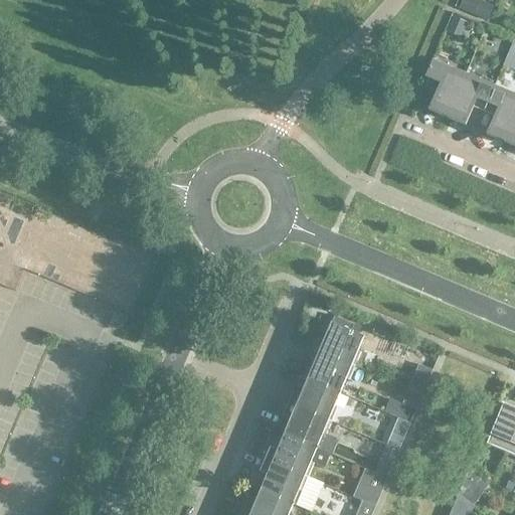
[(478,0),(477,0),(472,14),(486,20),(492,6),(478,0)]
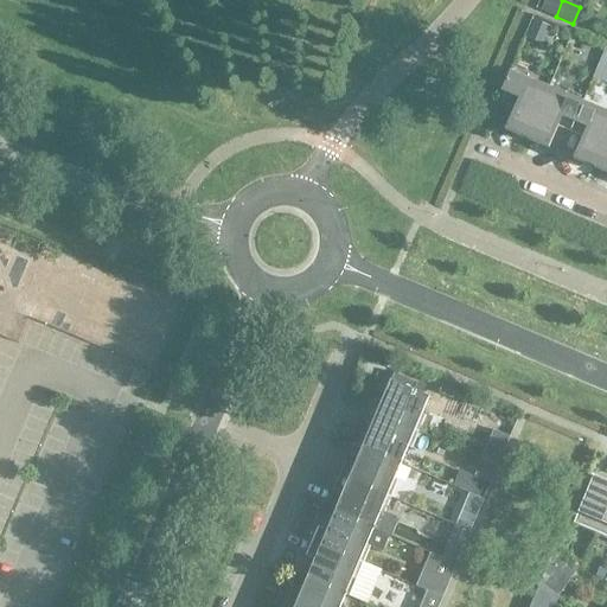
[(532,18),(525,37),(541,44),(549,25),(532,18)]
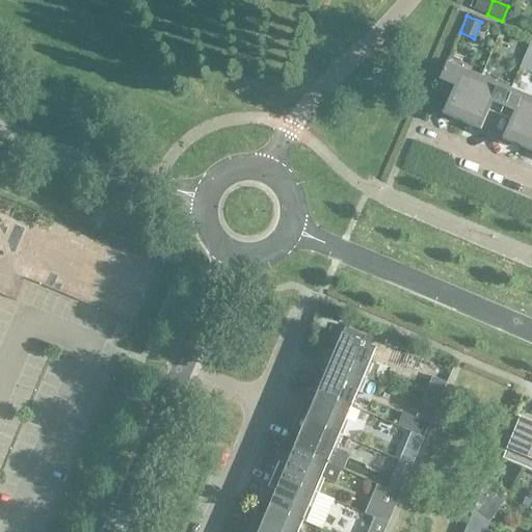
[(480,77),(445,62),(437,80),(442,82),(432,103),(445,108),(442,114),(460,123),(480,77)]
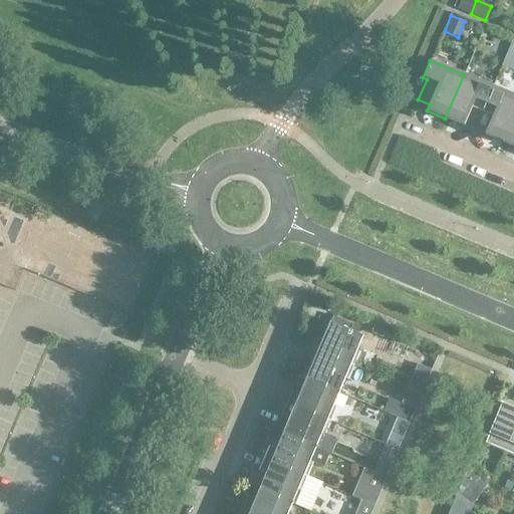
[(493,86),(464,74),(445,118),(463,126),(466,119),(477,124),(493,86)]
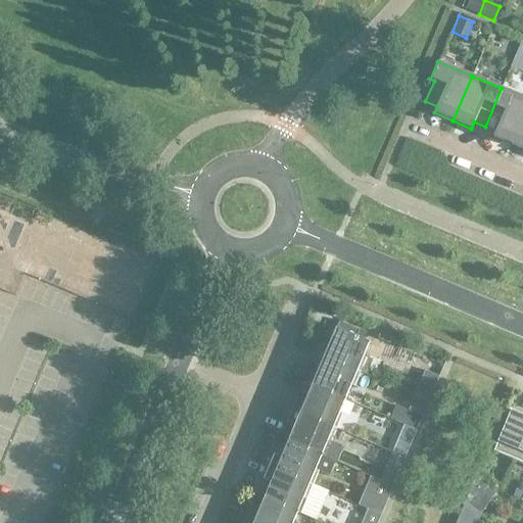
[(522,117),(522,96),(502,88),(485,127),(495,131),(492,138),(512,145),(522,117)]
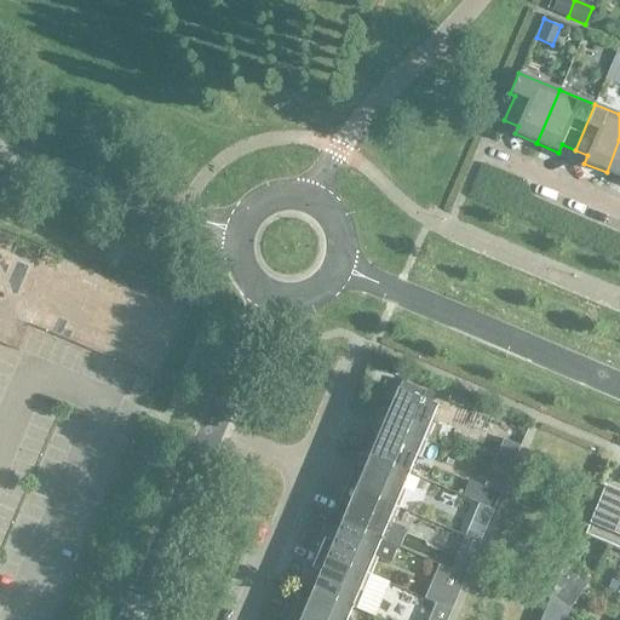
[(619,139),(607,172),(619,178),(619,139)]
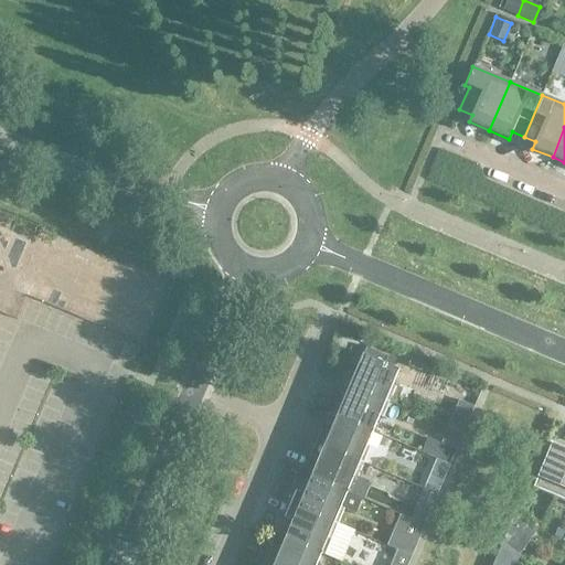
[(345,369),(340,382),(388,403),(394,387),(392,385),(398,370),(384,364),(386,356),(365,348),(354,372),(345,369)]
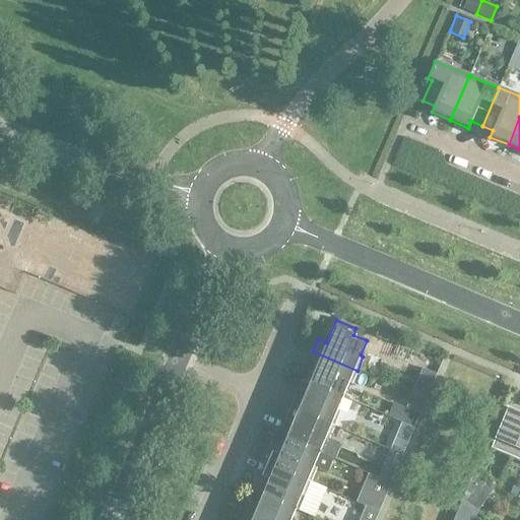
[(358,371),(313,351),(308,365),(316,368),(310,383),(342,397),(348,383),(351,384),(358,371)]
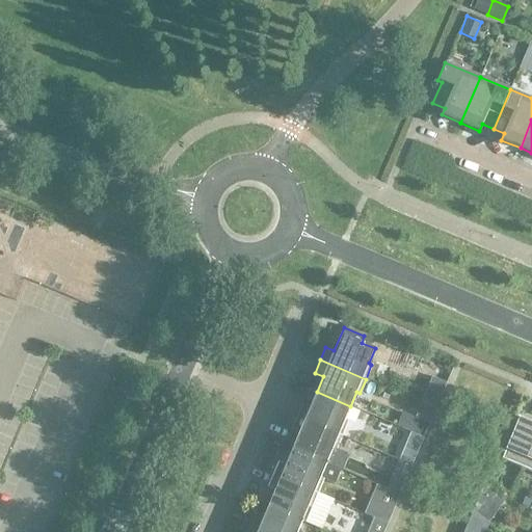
[(350,406),(317,392),(310,408),(301,404),(296,418),(341,436),(347,422),(344,421),(350,406)]
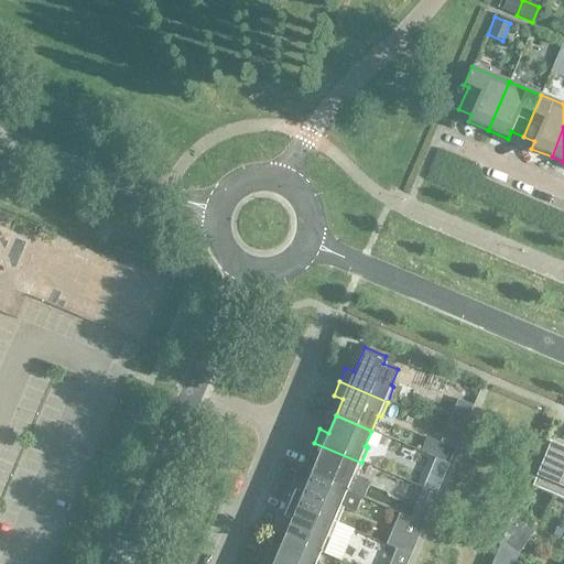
[(449,418),(445,425),(462,433),(465,424),(449,418)]
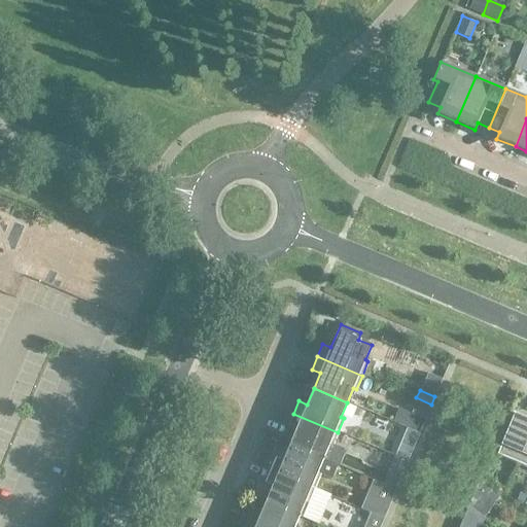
[(398,409),(392,421),(406,426),(411,414),(398,409)]
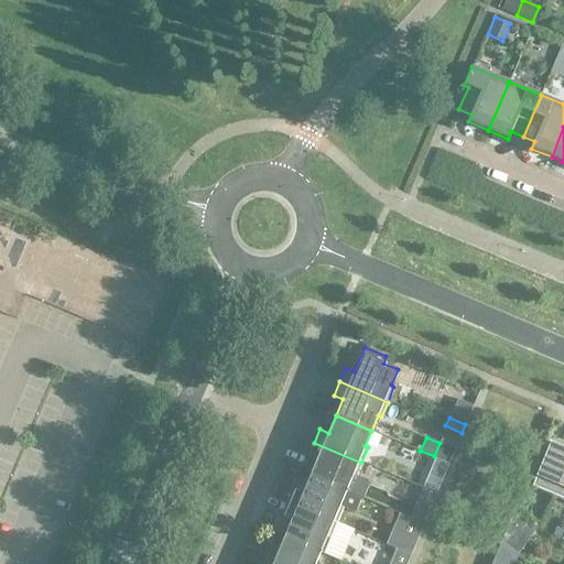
[(361,463),(314,443),(308,456),(317,459),(310,477),(346,491),(359,497),(366,481),(356,477),(361,463)]
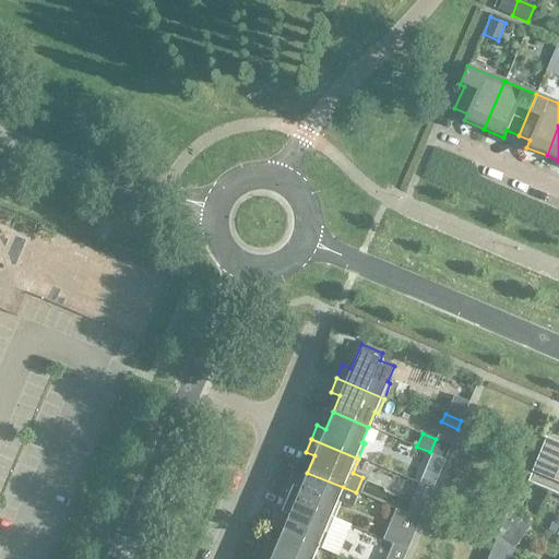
[(527,483),(549,492),(558,470),(558,444),(545,439),(527,483)]
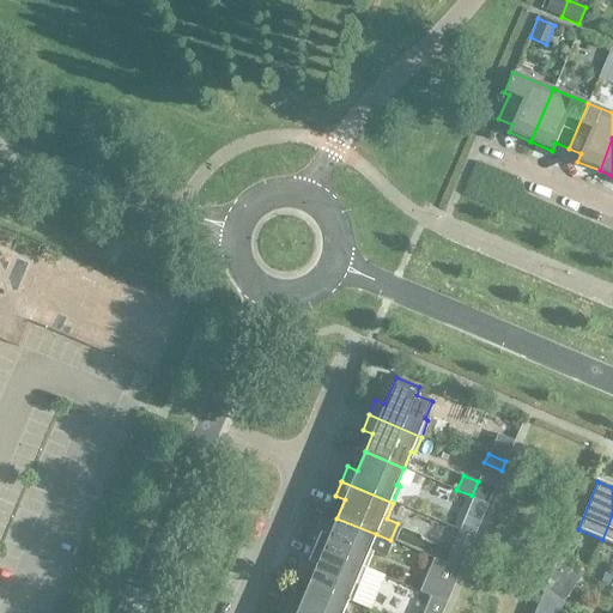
[(612,515),(602,540),(612,544),(612,515)]
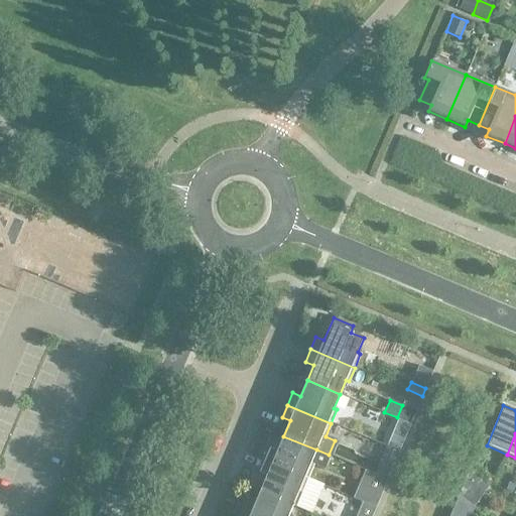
[(316,449),(283,436),(277,452),(269,447),(263,461),(307,479),(313,465),(310,464),(316,449)]
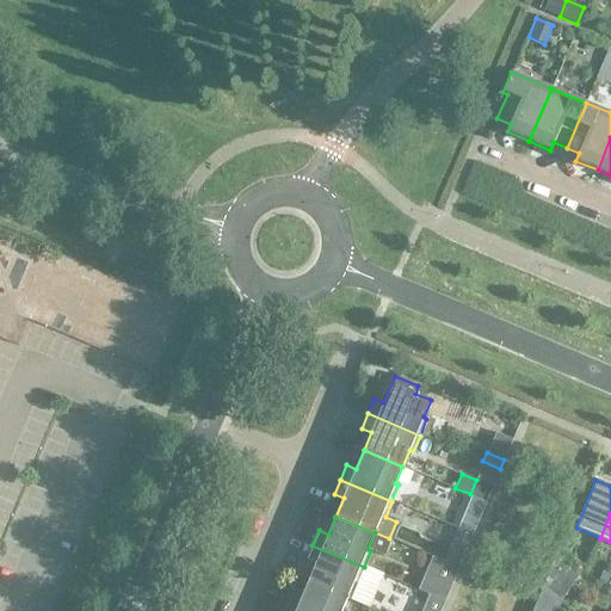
[(462,518),(458,528),(473,534),(476,524),(462,518)]
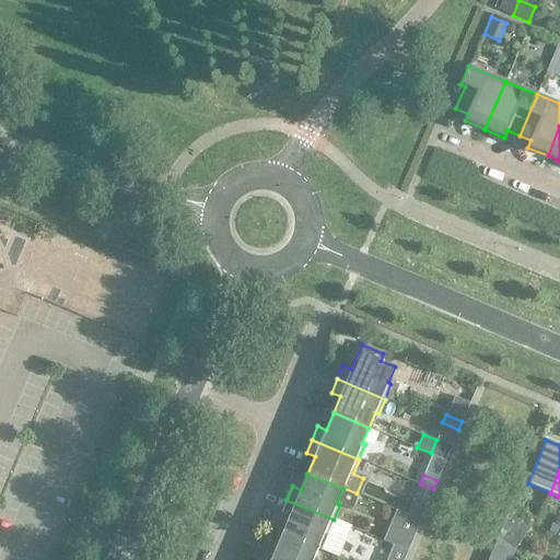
[(417,483),(410,498),(427,504),(432,491),(417,483)]
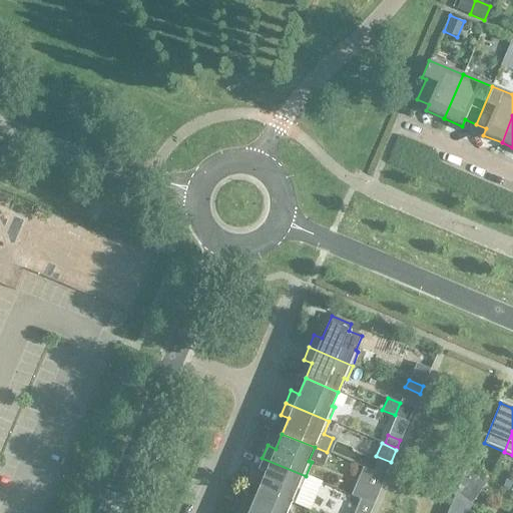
[(306,476),(262,458),(257,470),(265,474),(259,489),(291,503),(297,489),(300,490),(306,476)]
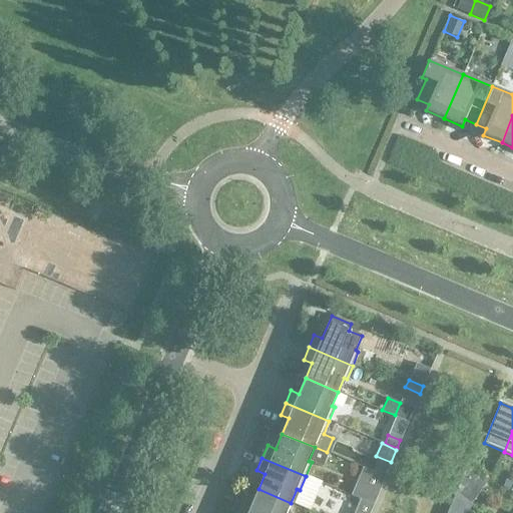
[(362,467),(350,495),(373,504),(385,477),(362,467)]
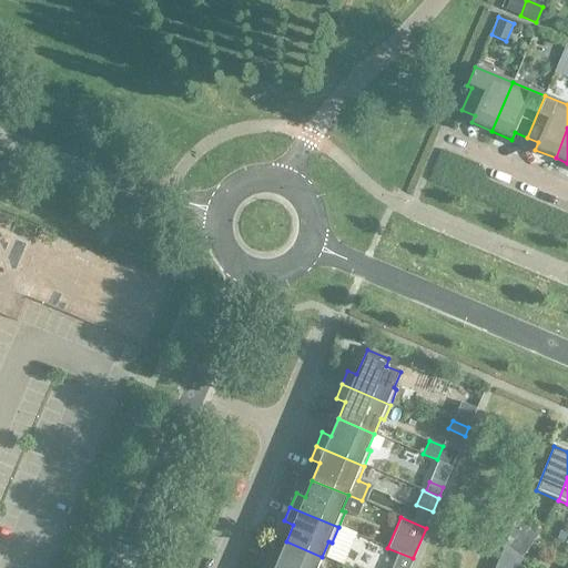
[(566,544),(567,537),(567,534),(560,530),(557,539),(566,544)]
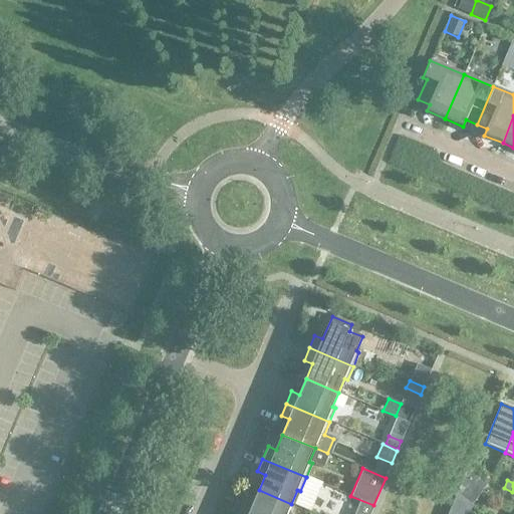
[(460,489),(457,495),(472,506),(476,501),(460,489)]
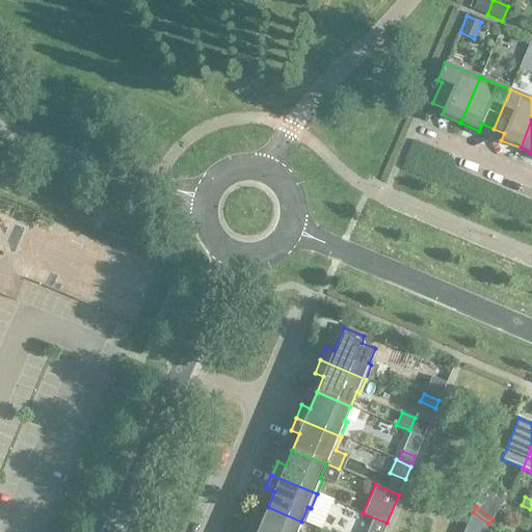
[(296,531),(301,522),(268,507),(261,523),(253,520),(247,531),(296,531)]
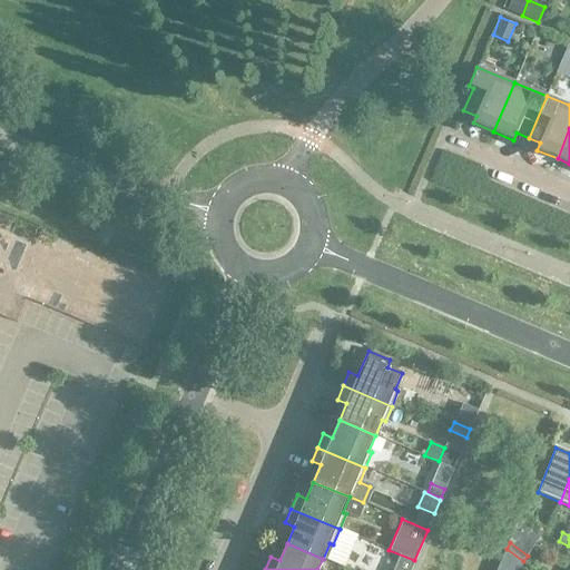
[(507,549),(497,569),(519,569),(526,562),(507,549)]
